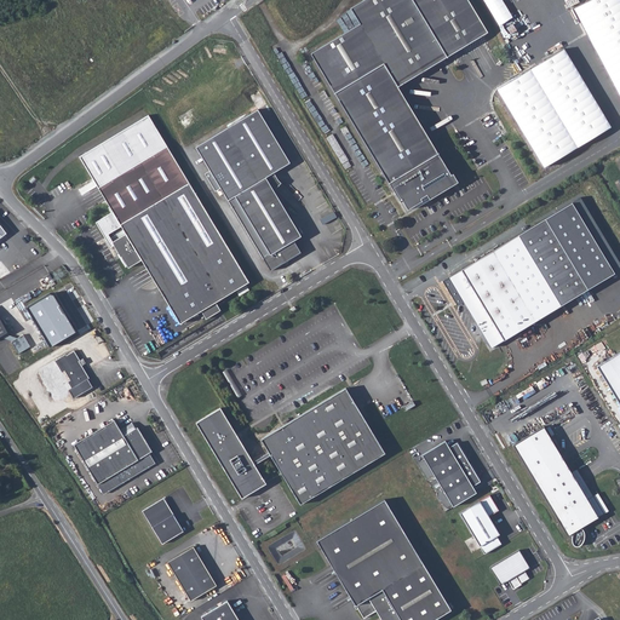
[(489,35),(468,0),(366,0),(351,10),(360,26),(311,55),(402,204),(403,202),(409,212),(424,204),(424,201),(429,197),(430,200),(457,184),(400,90),(489,35)]
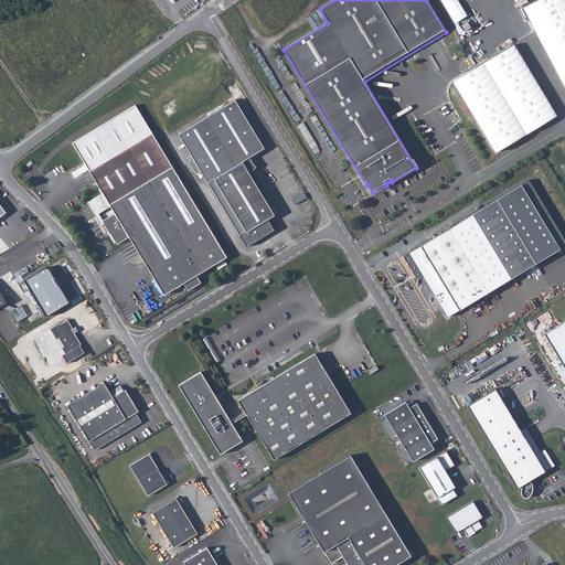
[(441,0),(454,23),(467,17),(458,0),(441,0)]
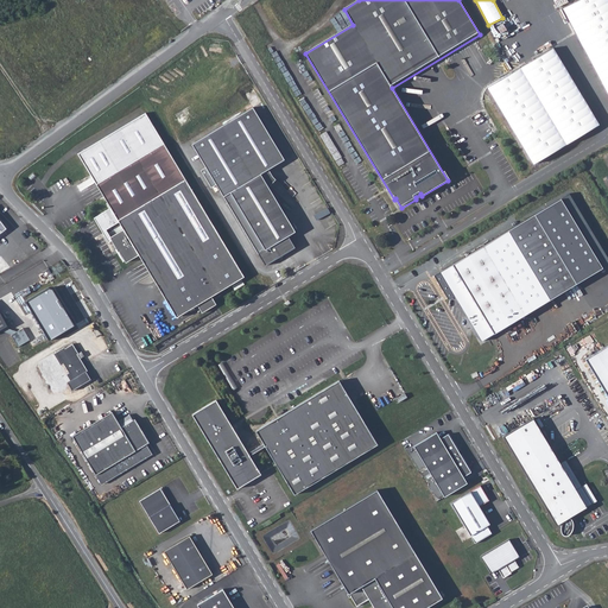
[(607,0),(577,0),(564,7),(607,92),(607,0)]
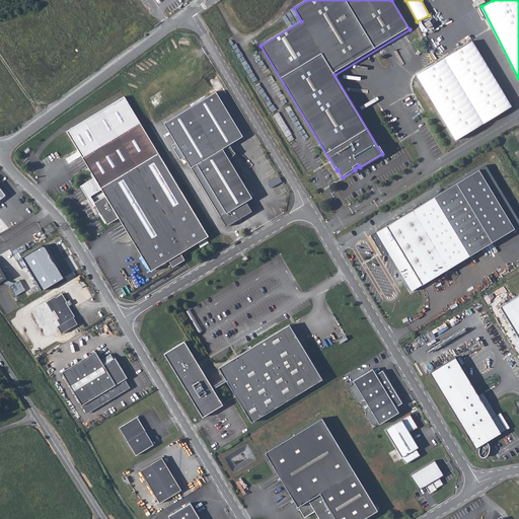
[(430,65),(418,72),(457,137),(511,104),(472,40),(430,65)]
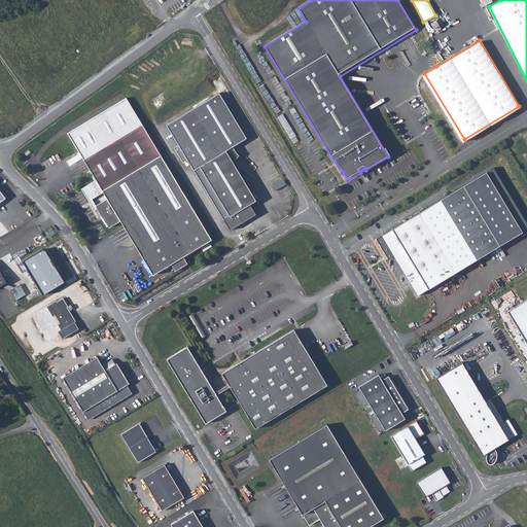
[(225,152),(233,148),(246,140),(219,96),(166,127),(178,146),(173,149),(182,164),(186,162),(192,172),(225,152)]
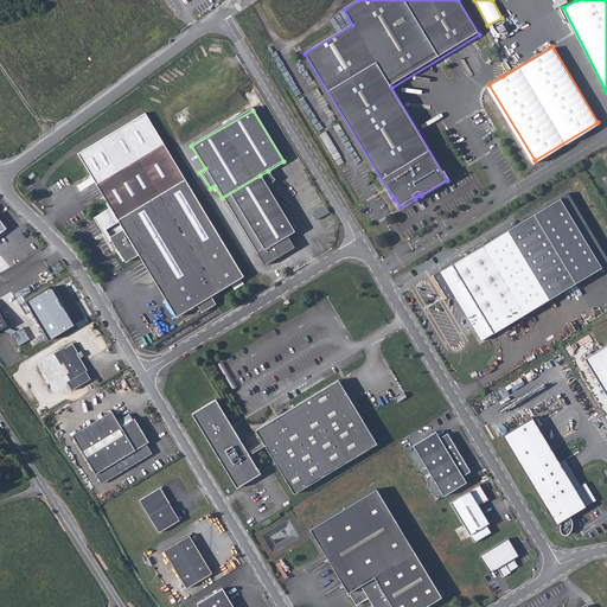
[(136,255),(174,318),(195,306),(209,298),(242,278),(145,112),(76,152),(108,209),(93,218),(107,242),(109,241),(116,253),(117,251),(123,263),(136,255)]
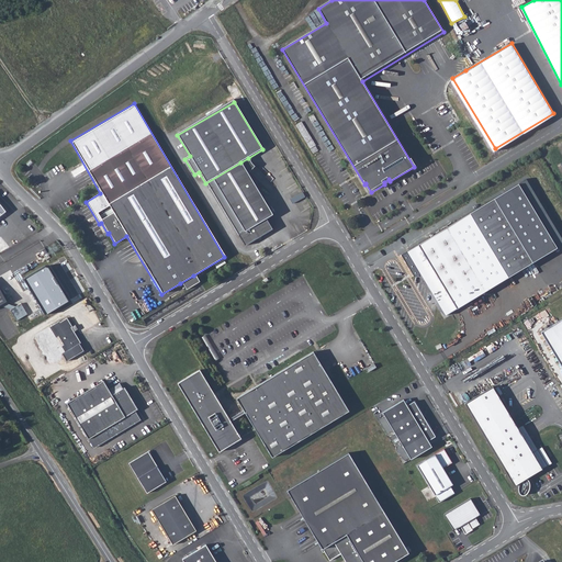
[(248,158),(240,163),(246,171),(251,166),(248,158)]
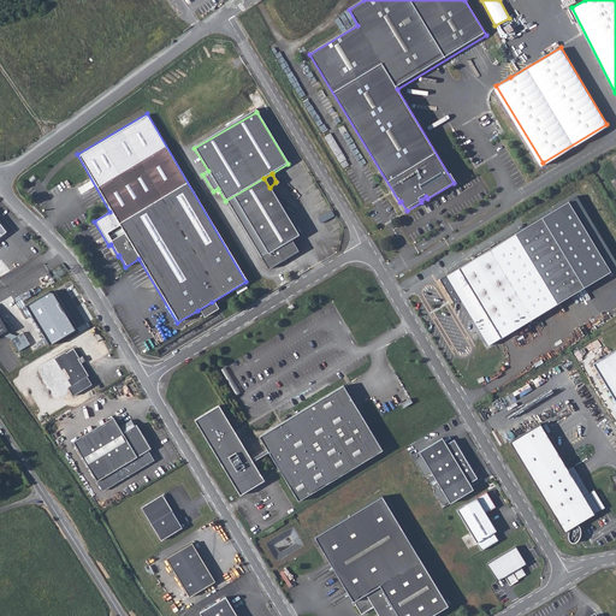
[(225,201),(267,270),(279,262),(284,264),(285,259),(297,252),(291,242),(298,237),(270,188),(264,178),(225,201)]
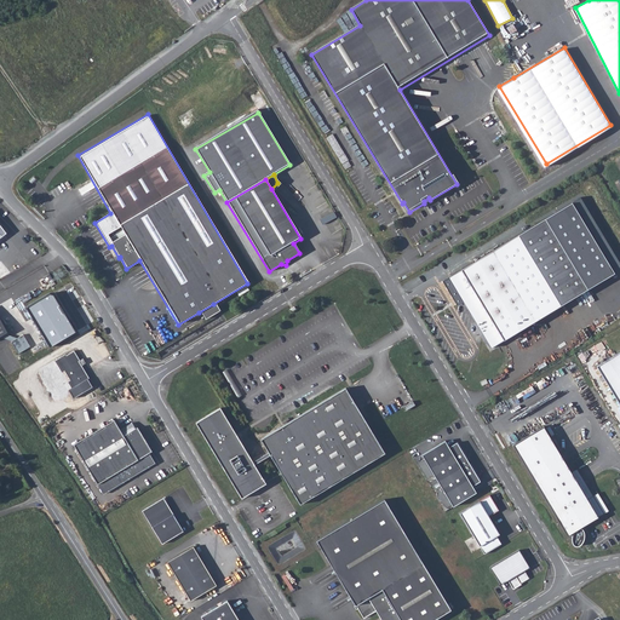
[(587,287),(544,217),(449,274),(463,297),(461,298),(464,303),(484,337),(489,345),(587,287)]
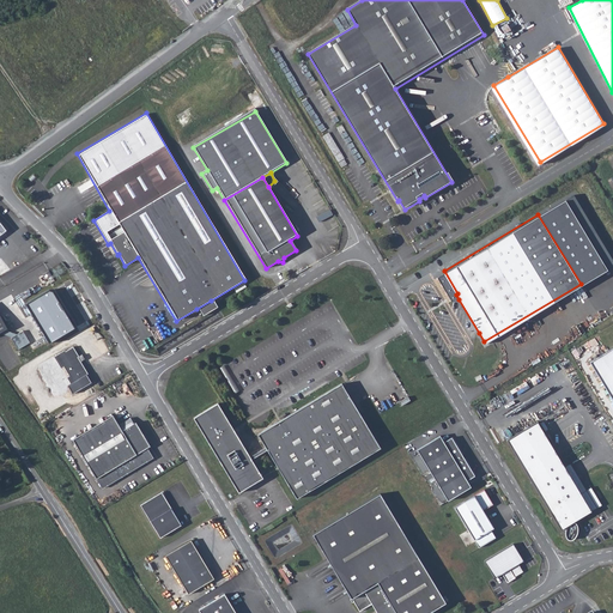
[(457,293),(444,271),(442,272),(456,295),(457,293)]
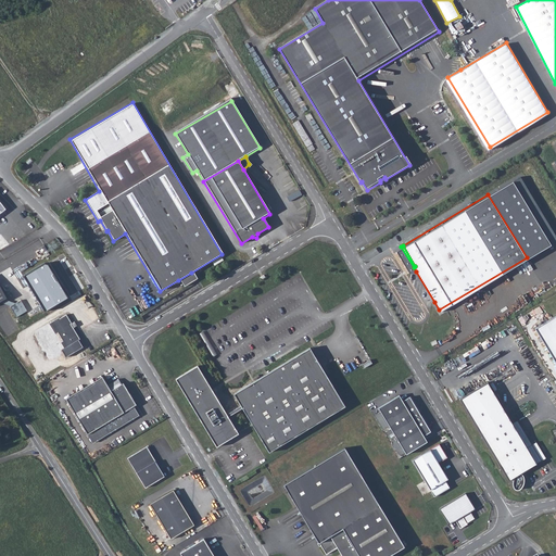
[(215,265),(224,260),(222,255),(212,260),(215,265)]
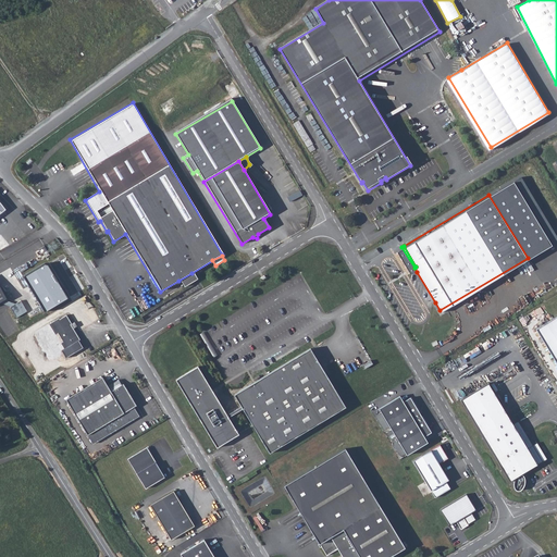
[(45,264),(25,276),(46,310),(67,297),(48,264),(45,264)]
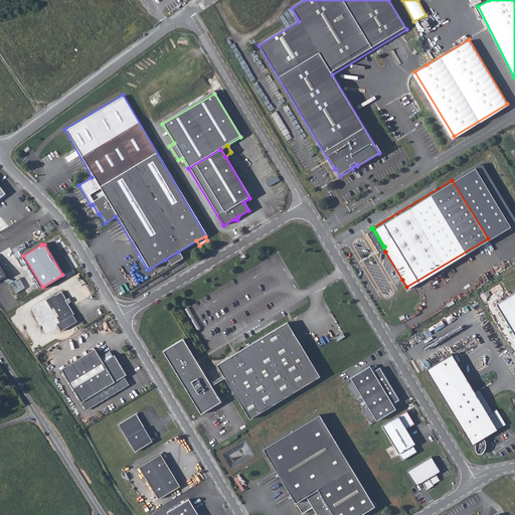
[(177,252),(165,260),(169,266),(181,259),(177,252)]
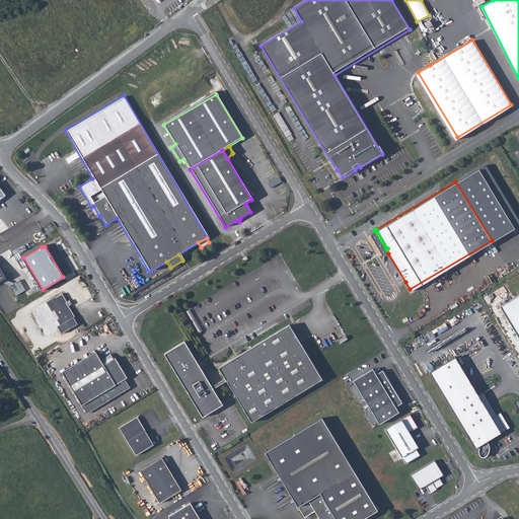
[(0,264),(0,285),(3,284),(10,286),(9,287),(15,296),(24,291),(19,281),(14,284),(7,281),(9,280),(0,264)]
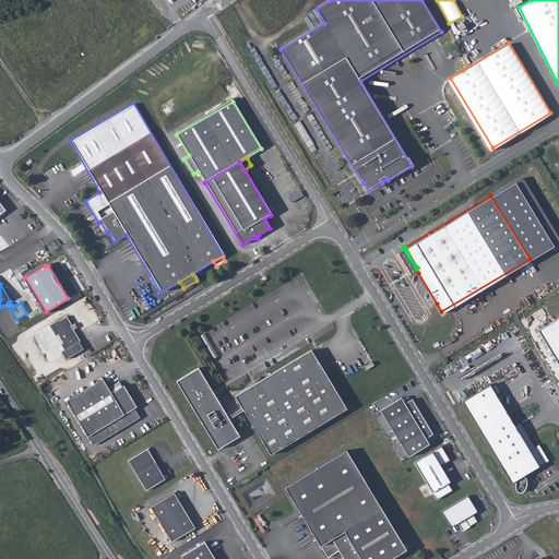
[(59,319),(49,324),(56,335),(58,334),(62,342),(60,344),(64,349),(61,351),(66,358),(83,348),(79,341),(80,340),(73,329),(74,328),(75,326),(75,324),(74,322),(71,324),(66,316),(59,320),(59,319)]
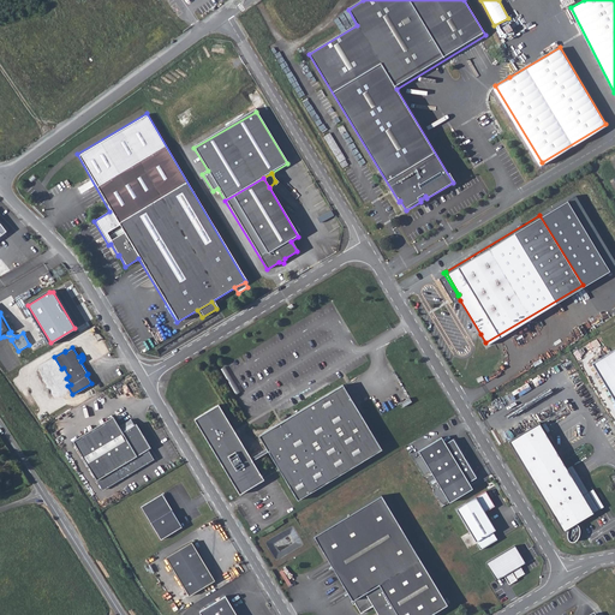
[(614,350),(592,364),(614,401),(614,350)]
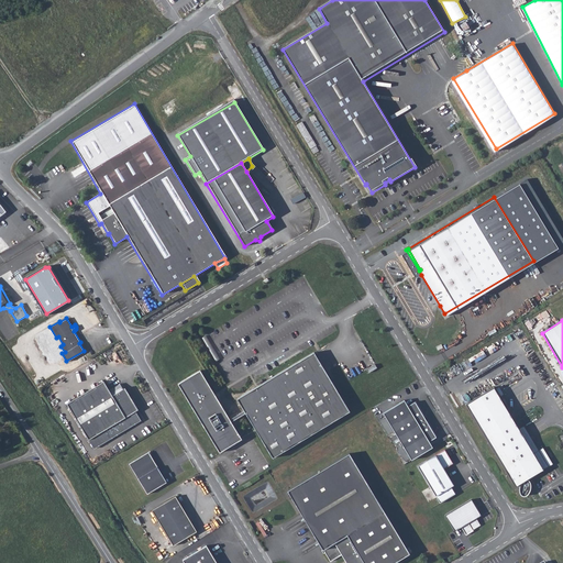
[(51,332),(43,335),(46,341),(54,338),(51,332)]
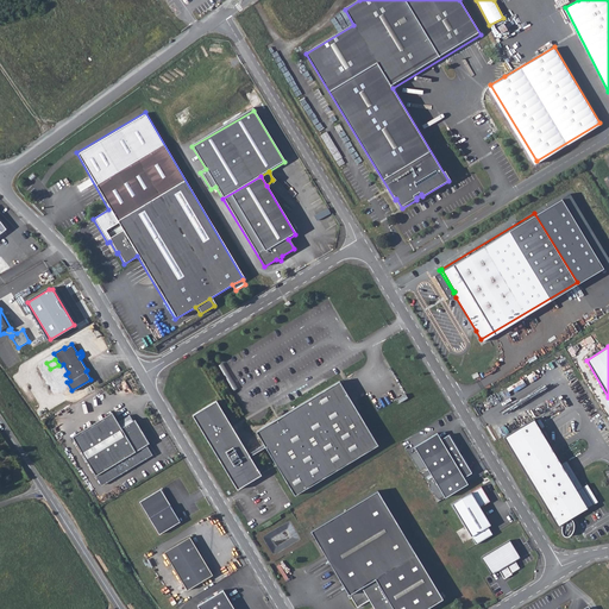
[(339,381),(332,385),(345,406),(370,450),(377,445),(339,381)]
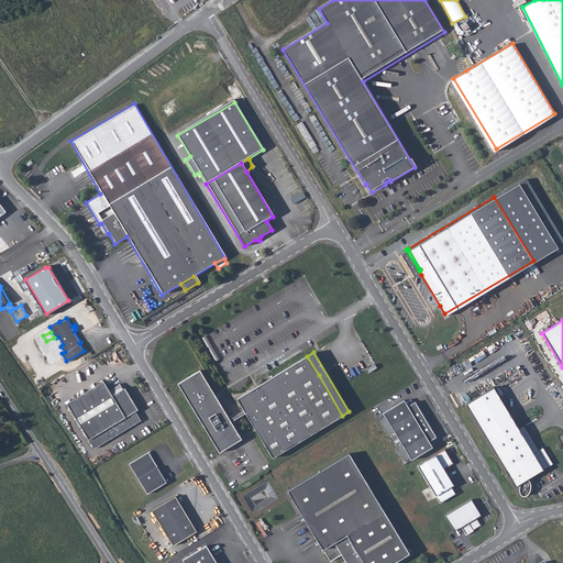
[(319,375),(307,356),(236,399),(243,411),(229,419),(199,371),(177,384),(217,450),(240,437),(231,422),(245,414),(273,459),(342,416),(319,375)]
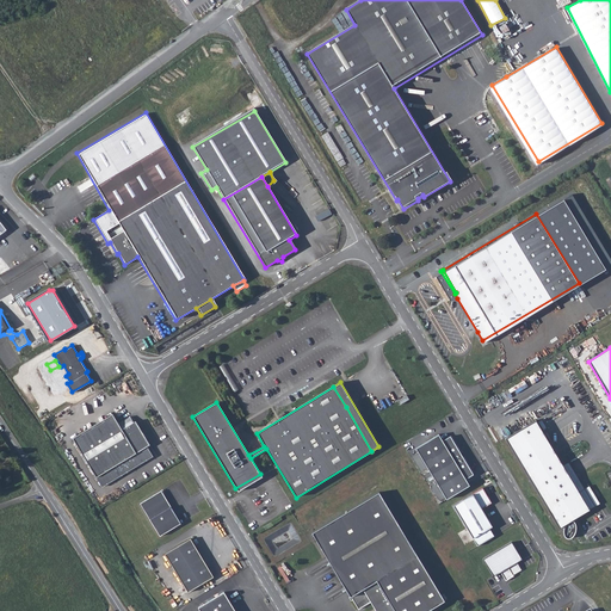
[(369,395),(356,402),(360,411),(374,402),(369,395)]
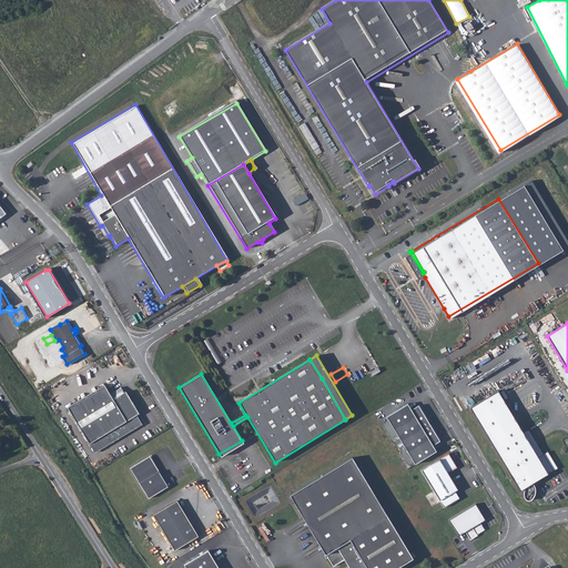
[(523,383),(503,392),(505,398),(526,389),(523,383)]
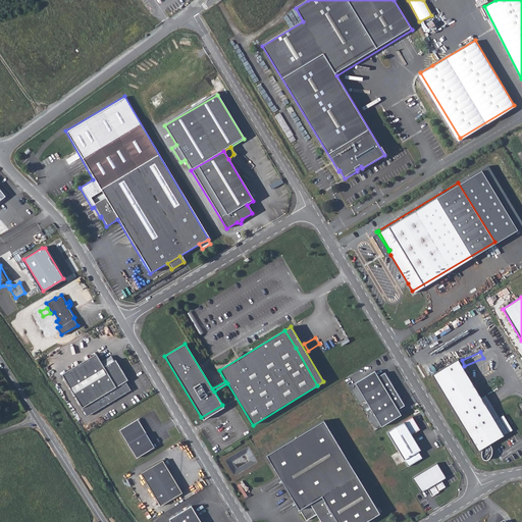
[(96,353),(61,373),(87,415),(131,388),(125,380),(127,378),(112,354),(101,361),(96,353)]
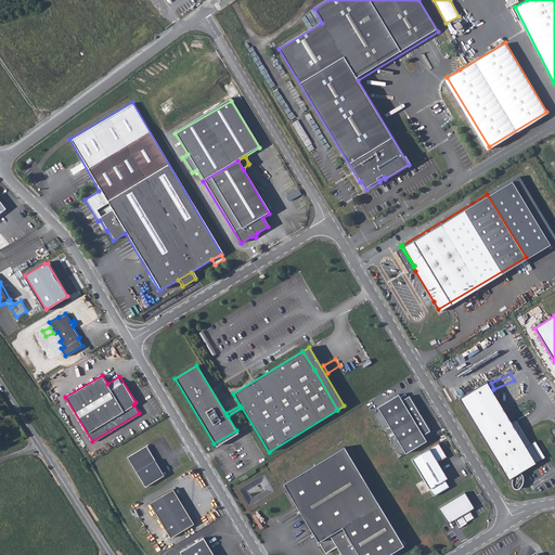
[(519,472),(518,470),(539,459),(529,442),(525,444),(486,379),(457,396),(507,478),(511,475),(511,479),(511,483),(512,485),(513,487),(514,488),(516,488),(517,487),(518,487),(519,486),(520,485),(521,480),(521,477),(521,475),(520,474),(519,472)]
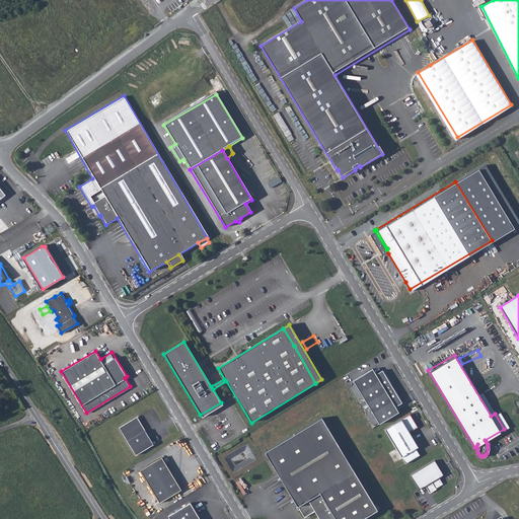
[(373,370),(355,381),(380,424),(399,413),(396,406),(402,403),(383,370),(376,375),(373,370)]
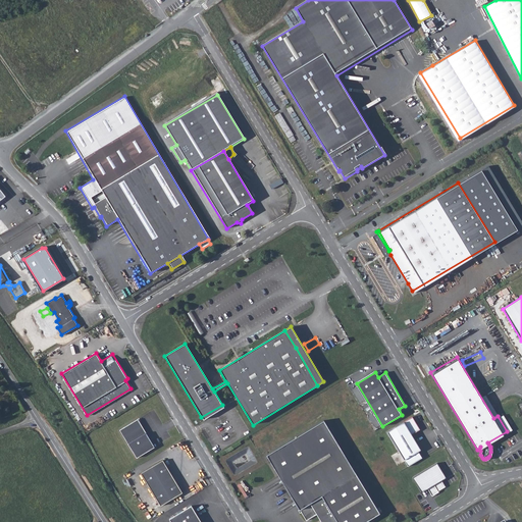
[(493,418),(498,416),(484,393),(479,396),(493,418)]
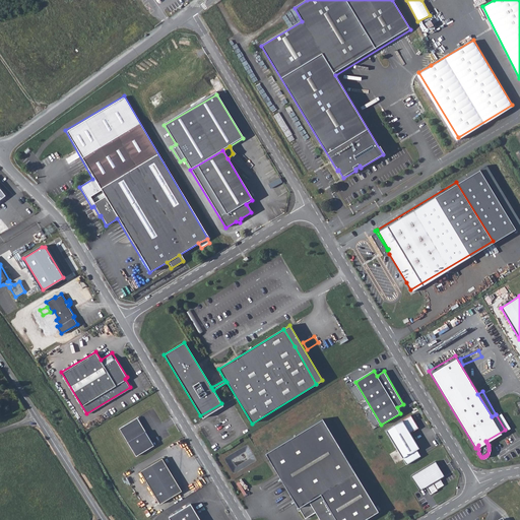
[(417,429),(409,415),(386,431),(405,464),(420,456),(415,450),(418,448),(409,434),(417,429)]
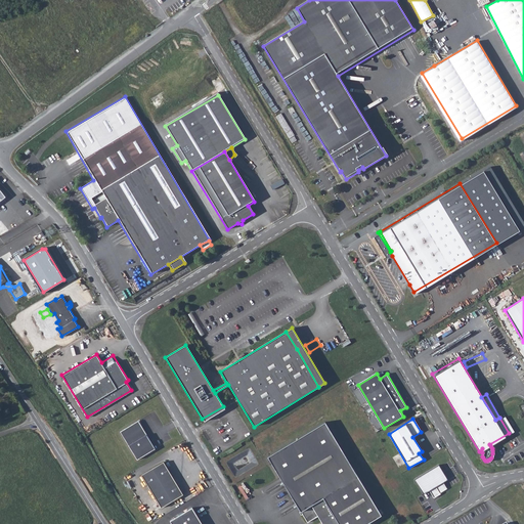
[(138,422),(120,432),(136,460),(155,449),(138,422)]
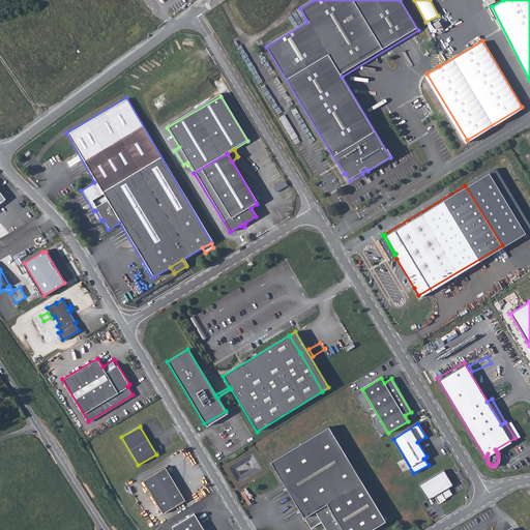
[(328,428),(269,462),(283,483),(310,529),(324,521),(329,529),(370,529),(385,522),(328,428)]
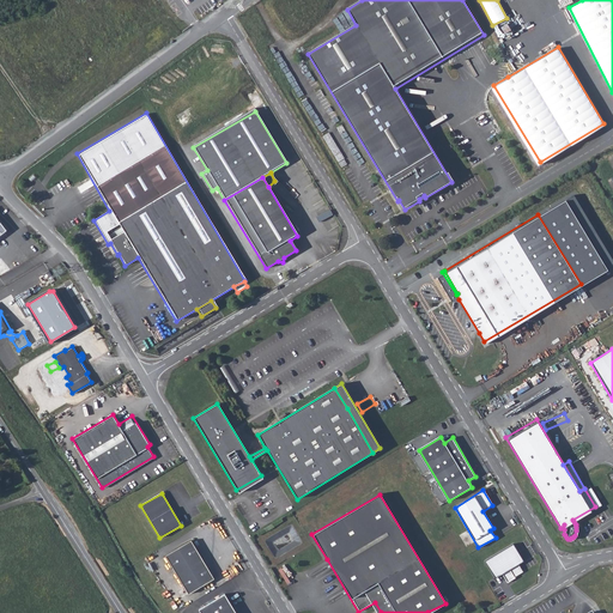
[(190,540),(165,556),(188,594),(214,578),(190,540)]
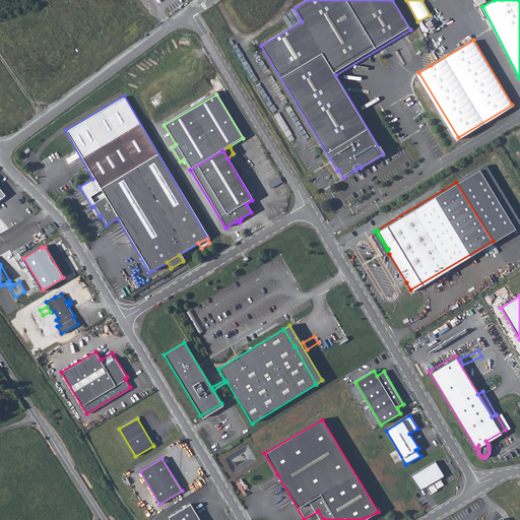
[(435,461),(411,476),(419,491),(426,486),(431,495),(437,491),(437,490),(443,485),(440,478),(444,476),(435,461)]
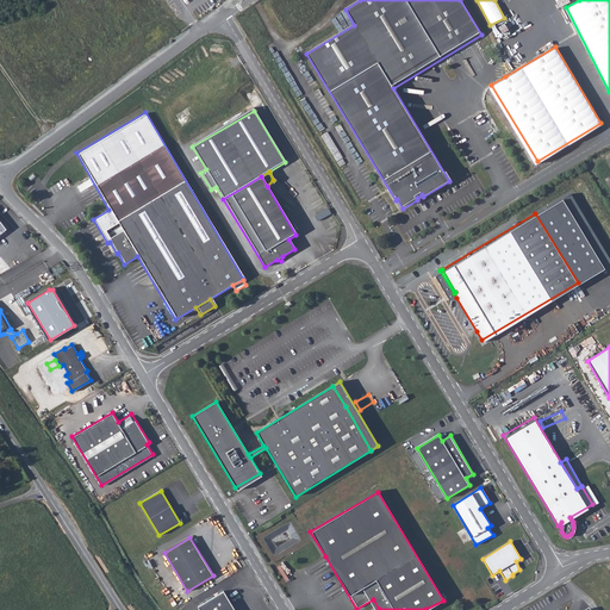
[(234,609),(223,591),(198,607),(199,609),(234,609)]
